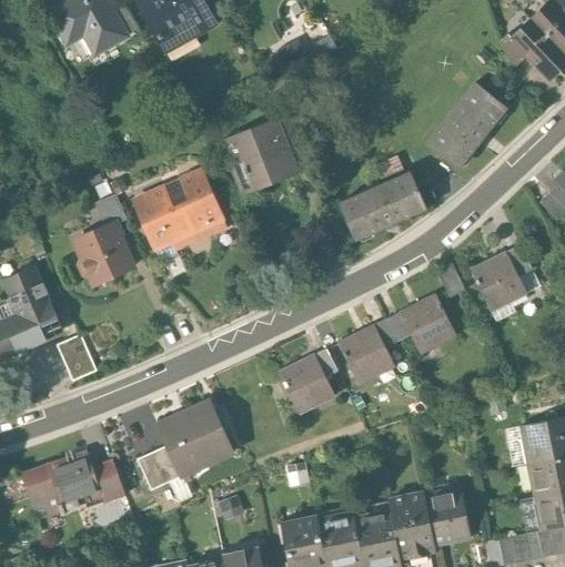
[(62,47),(80,38),(94,29),(79,0),(62,0),(43,10),(62,47)]
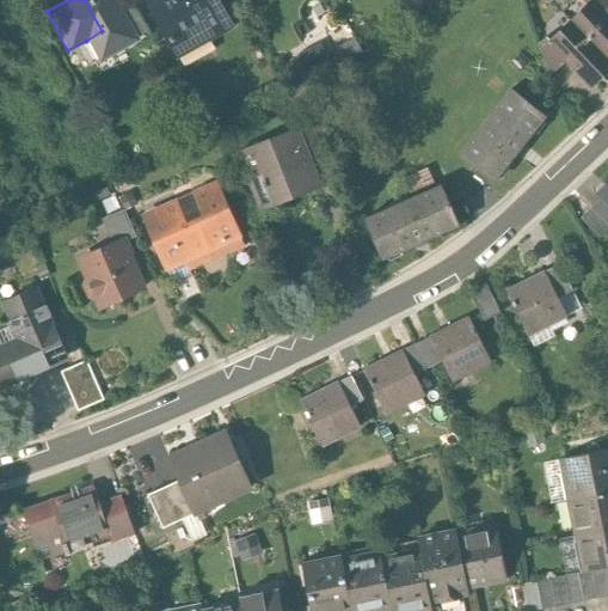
[(120,0),(85,0),(102,31),(86,41),(97,61),(140,38),(120,0)]
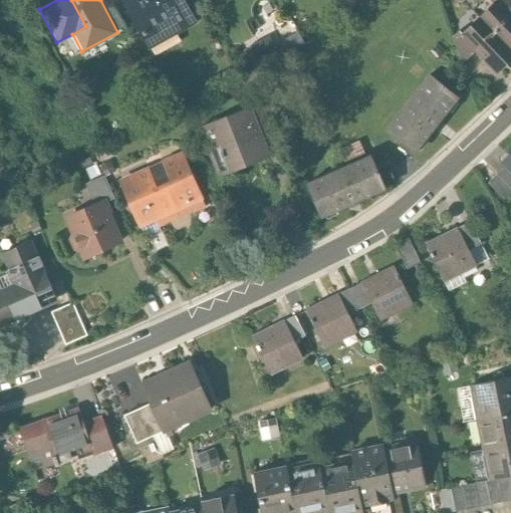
[(197,22),(184,0),(119,0),(146,49),(197,22)]
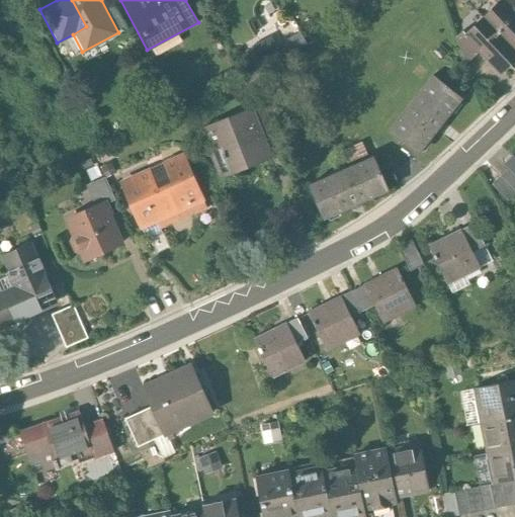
[(514,14),(500,0),(498,0),(481,17),(514,50),(514,14)]
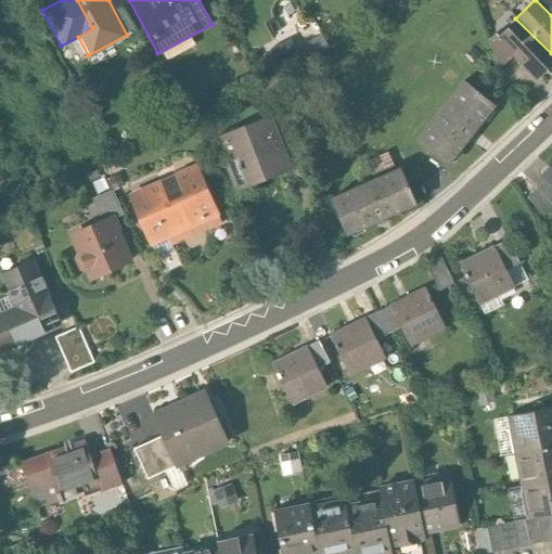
[(551,0),(536,0),(551,15),(551,0)]
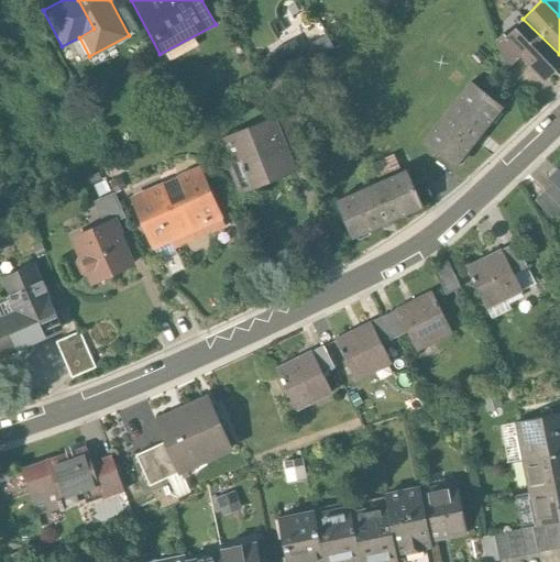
[(544,83),(559,65),(559,54),(523,19),(506,36),(525,53),(519,58),(544,83)]
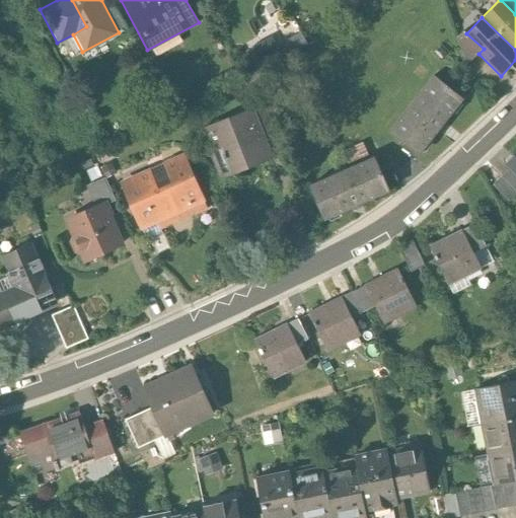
[(454,34),(467,64),(478,54),(484,49),(466,33),(463,27),(454,34)]
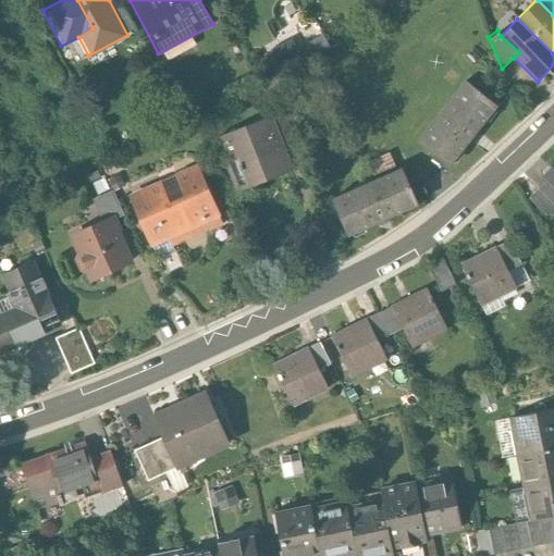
[(416,141),(448,167),(499,101),(466,76),(416,141)]
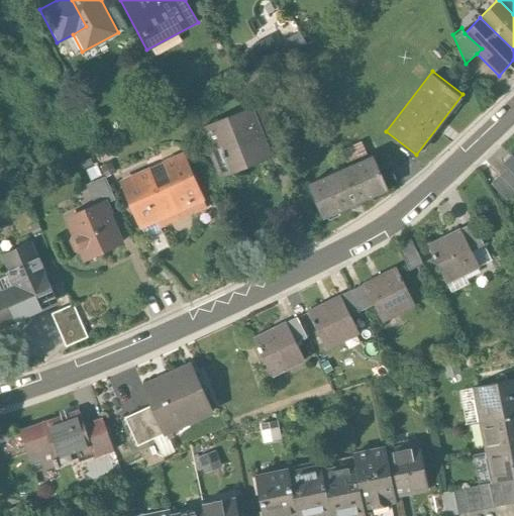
[(252,104),(196,126),(216,180),(274,158),(252,104)]
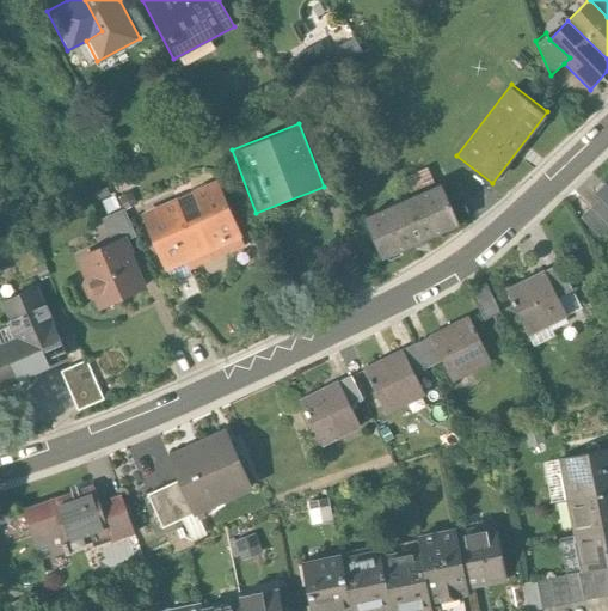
[(217,177),(178,195),(209,262),(249,244),(217,177)]
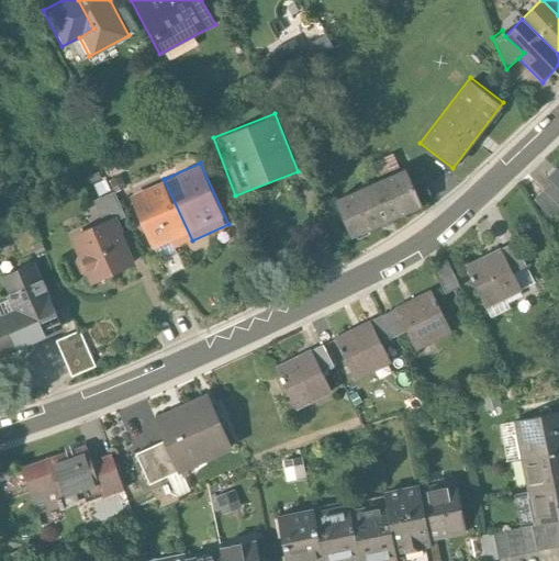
[(558,164),(547,176),(552,181),(534,199),(551,216),(558,209),(558,164)]
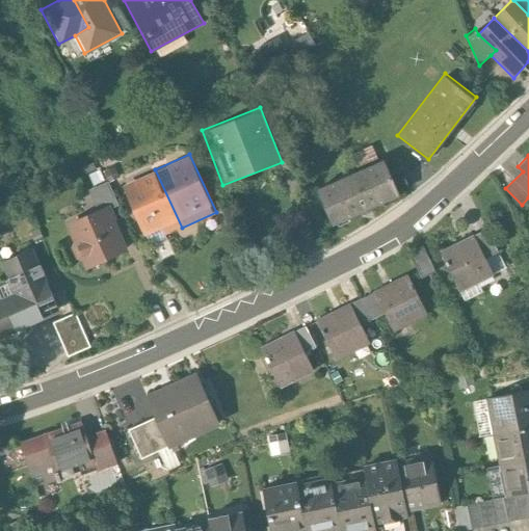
[(387,158),(318,186),(333,222),(401,194),(387,158)]
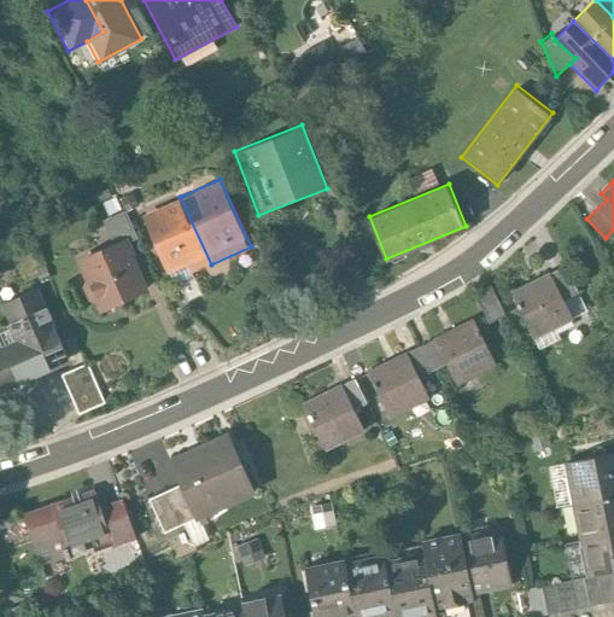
[(170,284),(211,265),(180,197),(139,216),(170,284)]
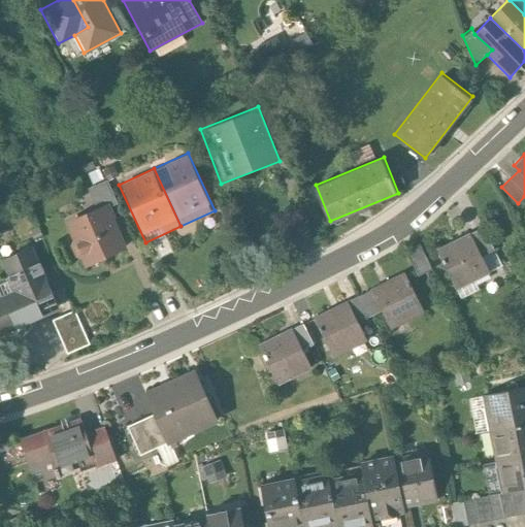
[(107,203),(62,223),(83,270),(128,251),(107,203)]
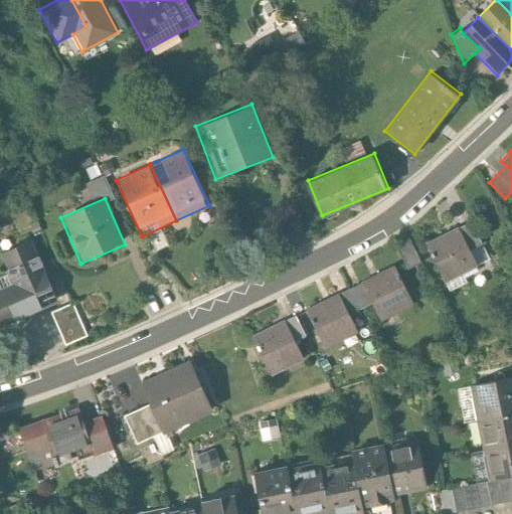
[(469,220),(421,247),(444,287),(481,266),(471,248),(482,242),(469,220)]
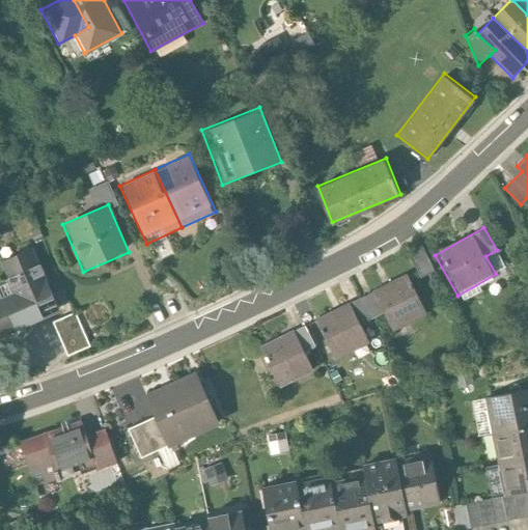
[(0,337),(61,310),(33,247),(0,261),(0,268),(10,291),(0,296),(0,337)]
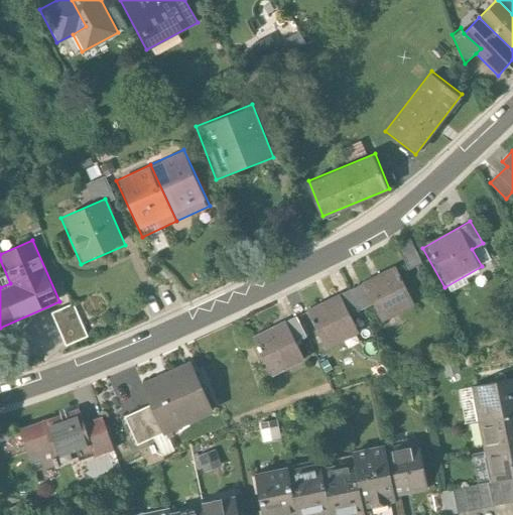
[(363,283),(374,304),(384,324),(417,305),(396,265),(363,283)]
